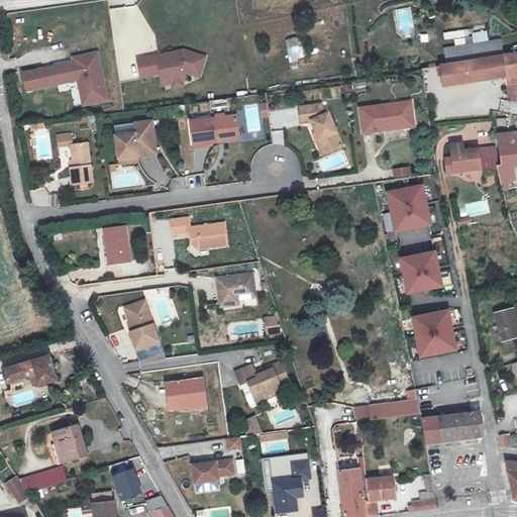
[(297,37),(286,39),(291,70),(301,68),(297,37)]
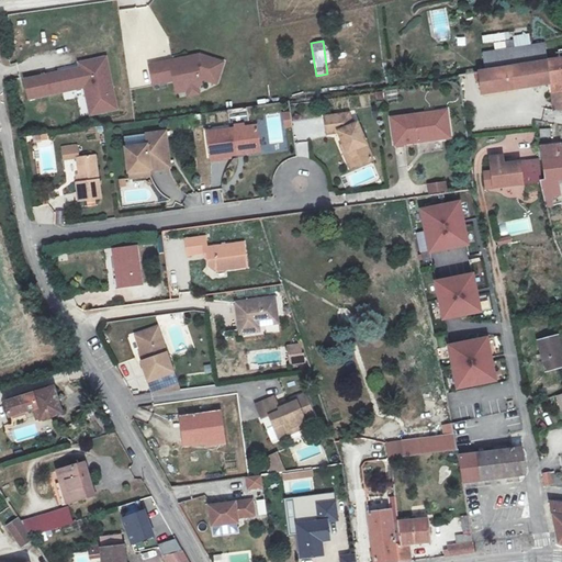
[(546,60),(543,43),(483,53),(486,70),(546,60)]
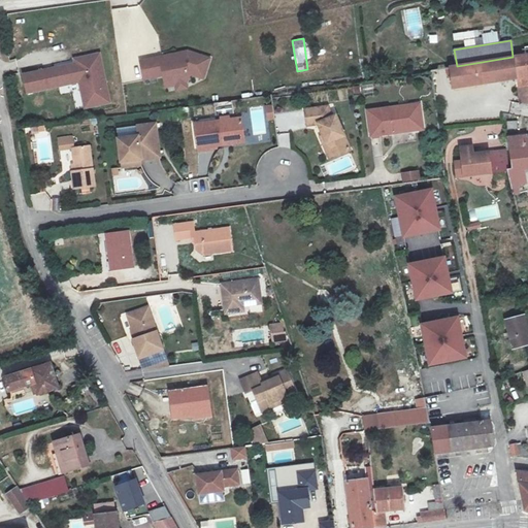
[(191,50),(139,59),(142,77),(163,73),(165,84),(176,81),(177,87),(188,85),(187,79),(190,75),(189,70),(193,69),(205,72),(209,55),(191,50)]
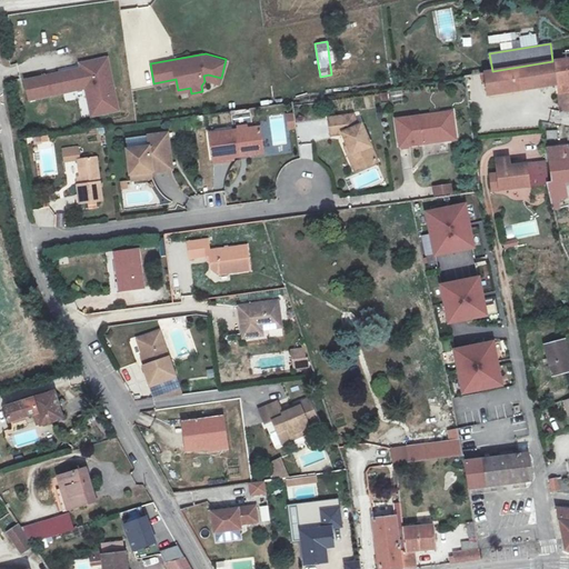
[(82,68),(23,79),(28,98),(86,86),(92,117),(119,111),(108,57),(81,62),(82,68)]
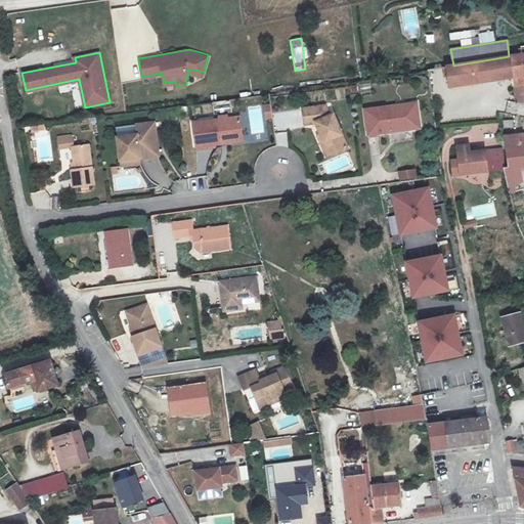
[(523,54),(521,55),(509,56),(513,77),(517,102),(523,102),(523,54)]
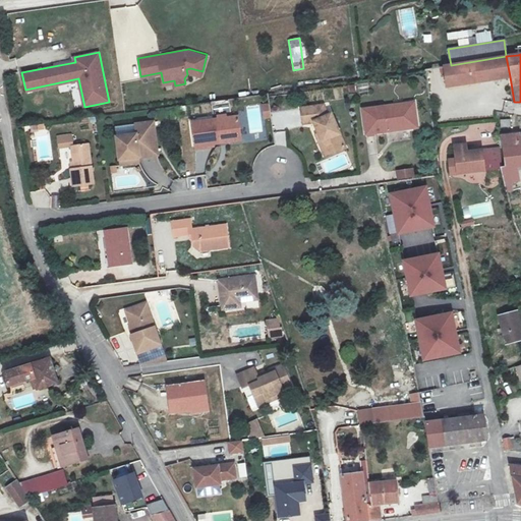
[(447,85),(510,76),(506,56),(451,65),(444,66),(447,85)]
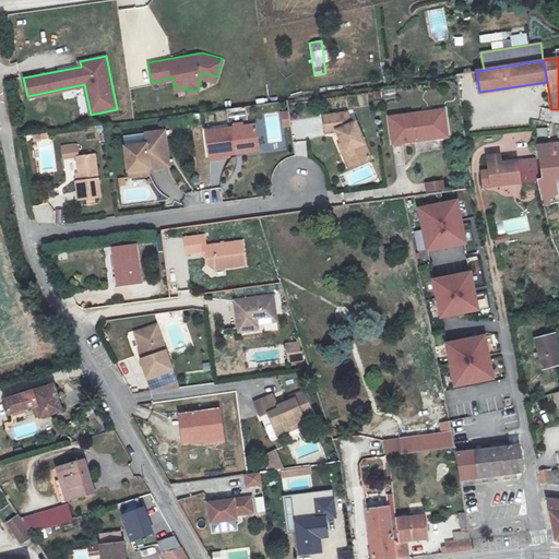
[(388,113),(392,140),(415,137),(414,133),(424,132),(425,135),(436,133),(432,109),(421,110),(421,108),(388,113)]
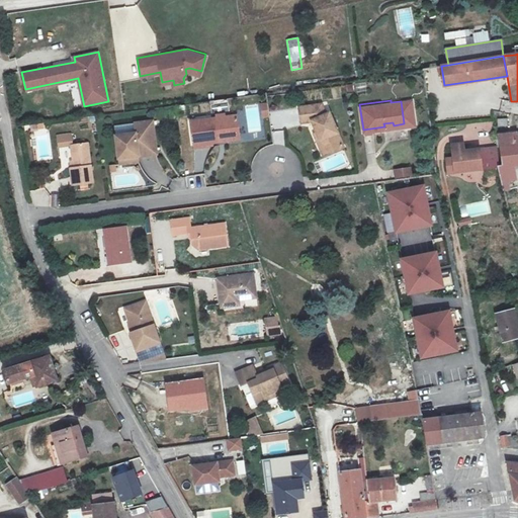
[(260,118),(269,118),(267,103),(259,103),(260,118)]
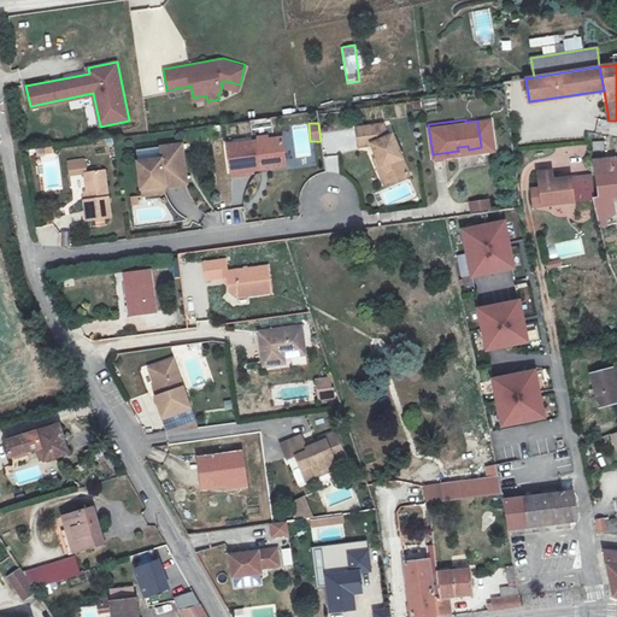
[(382,123),(357,127),(358,144),(371,142),(377,158),(381,157),(389,180),(407,172),(392,134),(387,136),(382,123)]
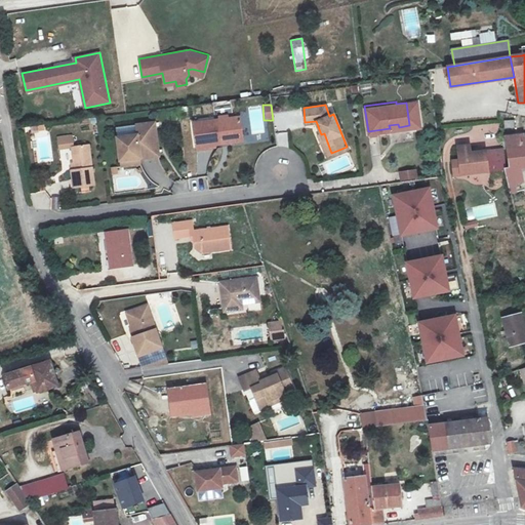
[(241,115),(194,117),(195,140),(218,139),(217,135),(242,135),(241,115)]
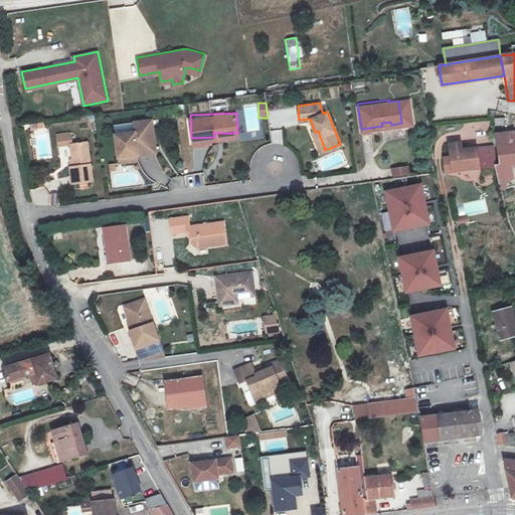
[(493,119),(494,127),(505,126),(504,118),(493,119)]
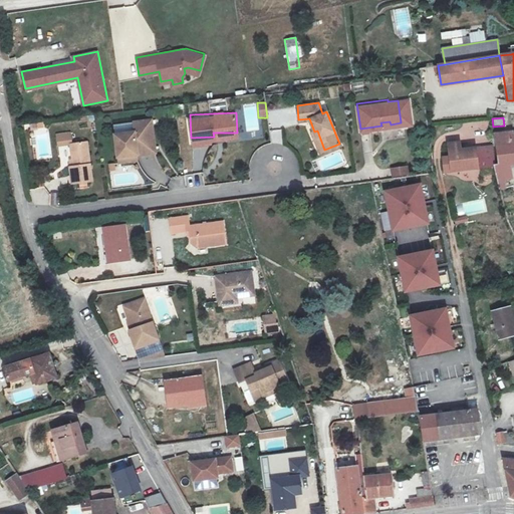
[(90,122),(80,120),(77,131),(87,133),(90,122)]
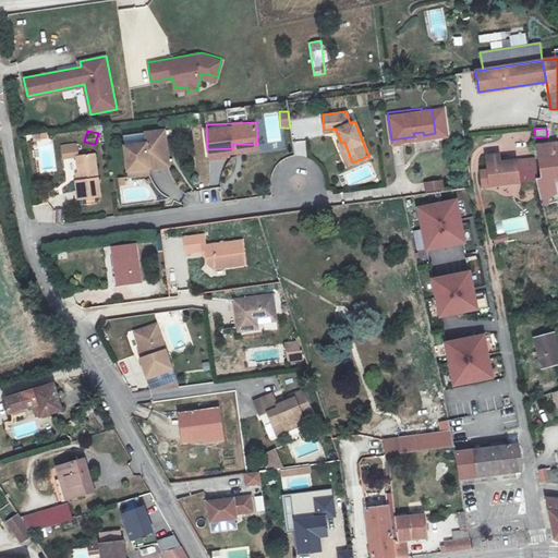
[(128,170),(149,167),(148,159),(167,156),(164,135),(145,137),(145,143),(124,146),(128,170)]
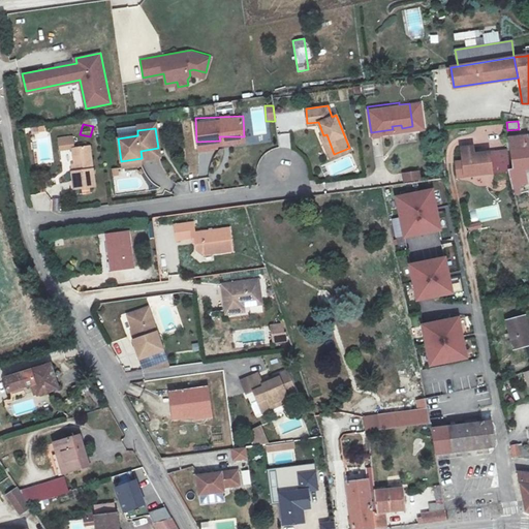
[(526,141),(528,139),(527,136),(525,137),(509,138),(510,151),(527,150),(526,141)]
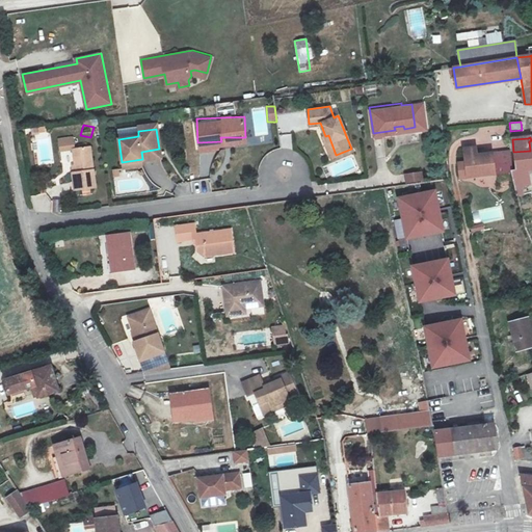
[(513,152),(515,171),(526,170),(531,169),(531,140),(529,141),(530,151),(513,152)]
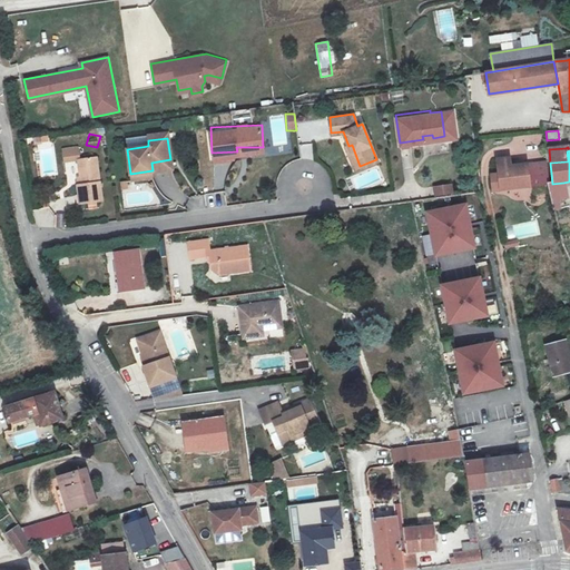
[(531,186),(528,151),(500,154),(500,159),(495,159),(498,174),(493,175),(495,190),(531,186)]
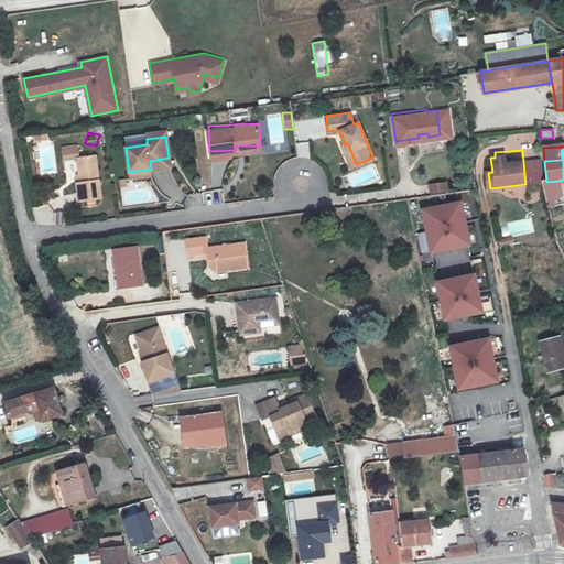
[(77,159),(82,183),(77,184),(79,202),(101,198),(95,155),(77,159)]
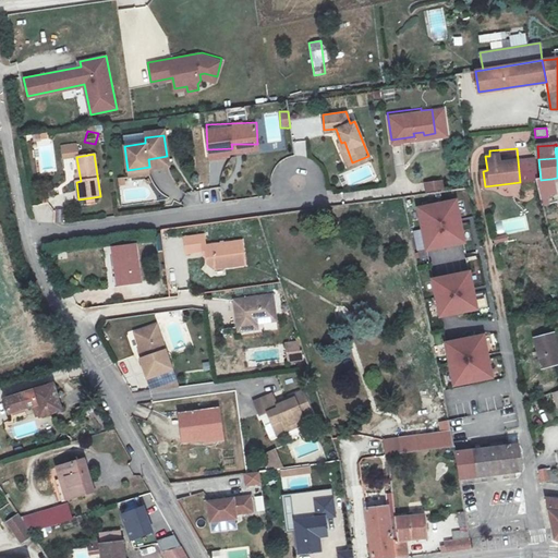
[(149,167),(128,170),(129,177),(150,173),(149,167)]
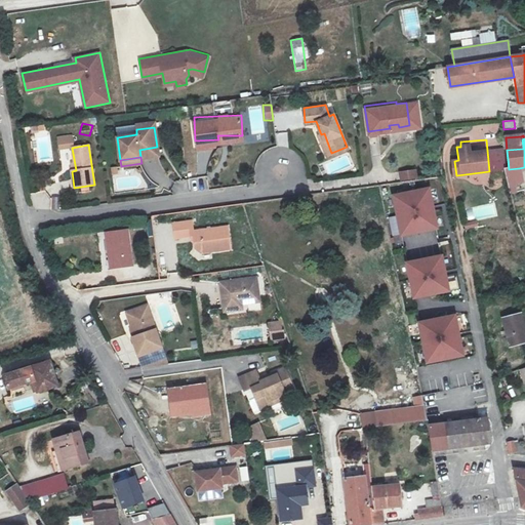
[(519,168),(509,169),(513,187),(521,185),(522,185),(519,168)]
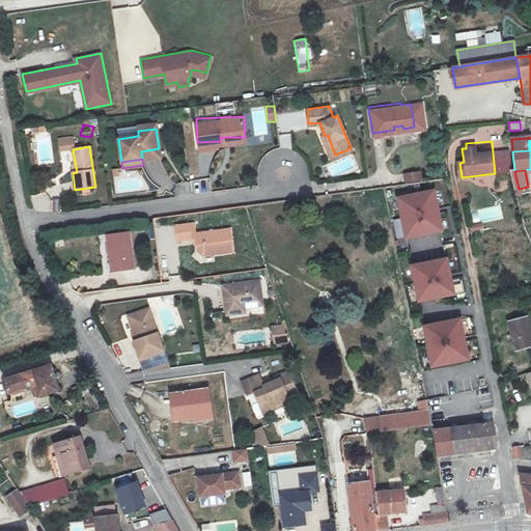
[(402,174),(404,185),(423,182),(421,171),(402,174)]
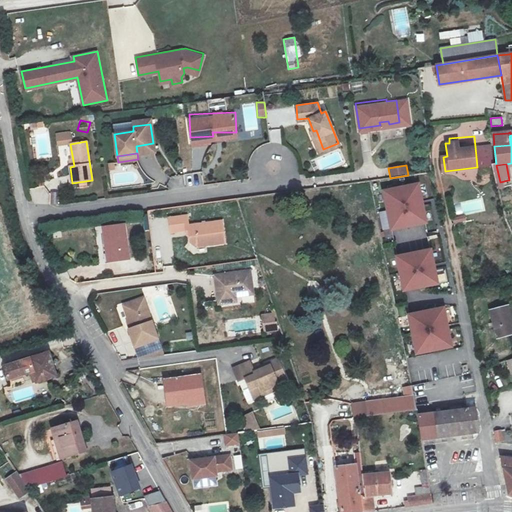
[(188,186),(203,184),(201,172),(185,175),(188,186)]
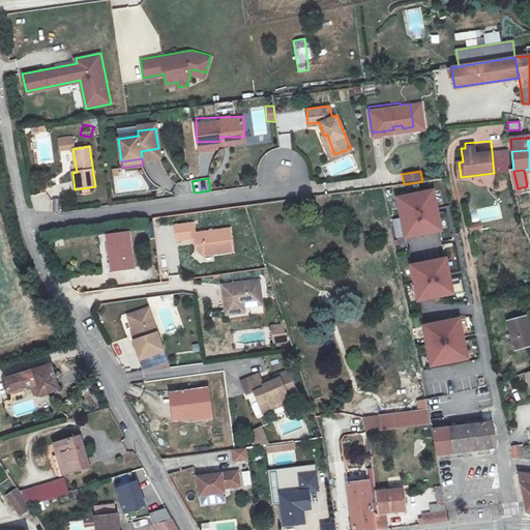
[(527,195),(526,186),(518,188),(519,196),(527,195)]
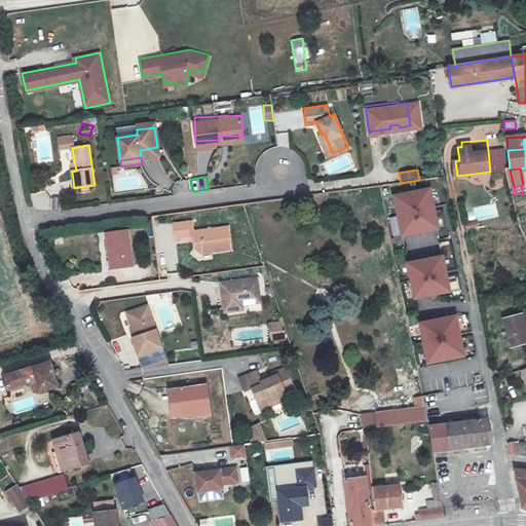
[(436,188),(400,193),(406,233),(442,228),(436,188)]
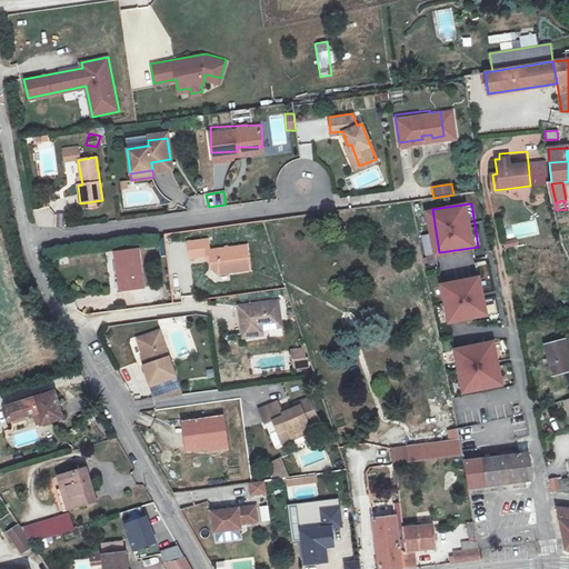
[(426,255),(432,253),(429,238),(422,240),(426,255)]
